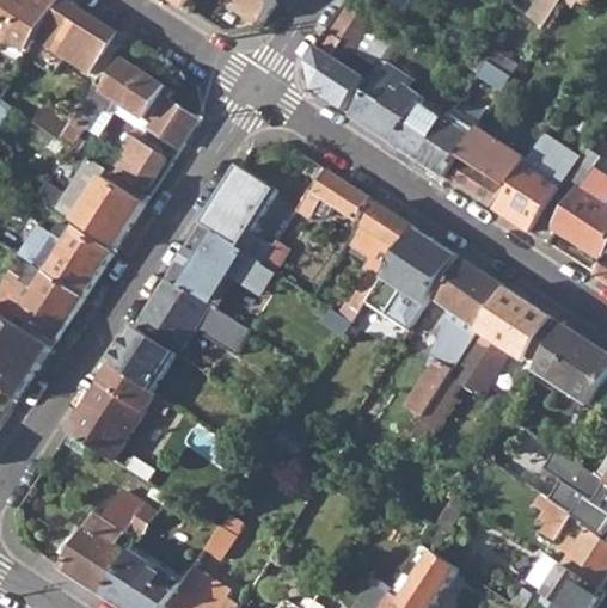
[(0,45),(1,47),(10,35),(29,47),(38,30),(57,0),(0,0),(0,45)]
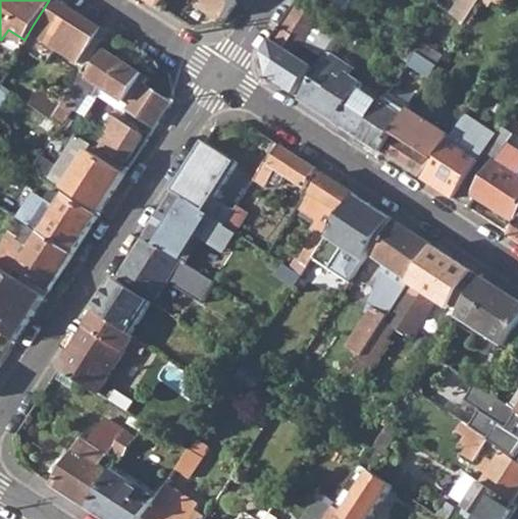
[(49,0),(33,26),(46,34),(44,37),(57,45),(58,42),(79,55),(98,27),(72,9),(58,0),(49,0)]
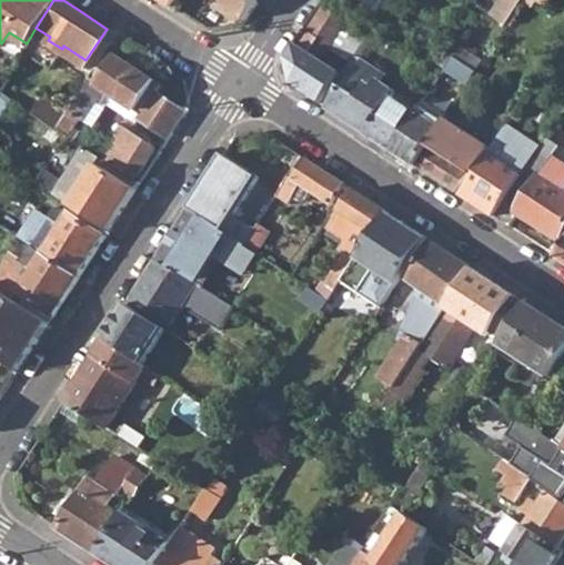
[(218,0),(242,16),(252,0),(218,0)]
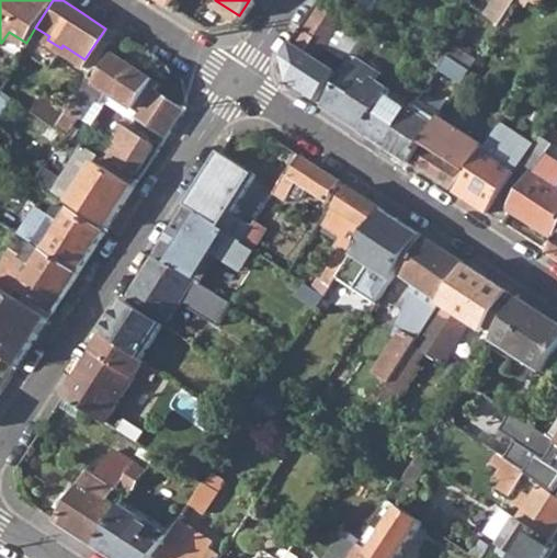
[(492,0),(484,14),(497,23),(511,0),(492,0)]
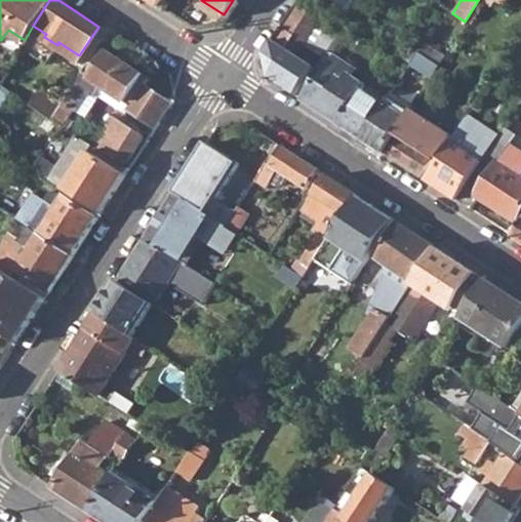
[(276,83),(293,93),(310,67),(321,49),(314,45),(304,61),(292,54),(318,14),(295,1),(263,51),(269,78),(276,83)]
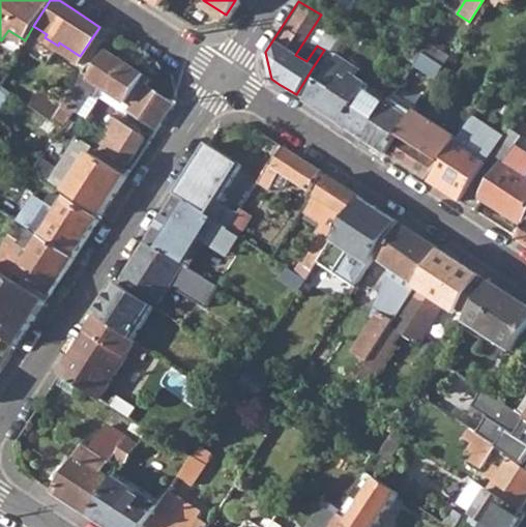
[(408,44),(418,51),(427,39),(415,32),(408,44)]
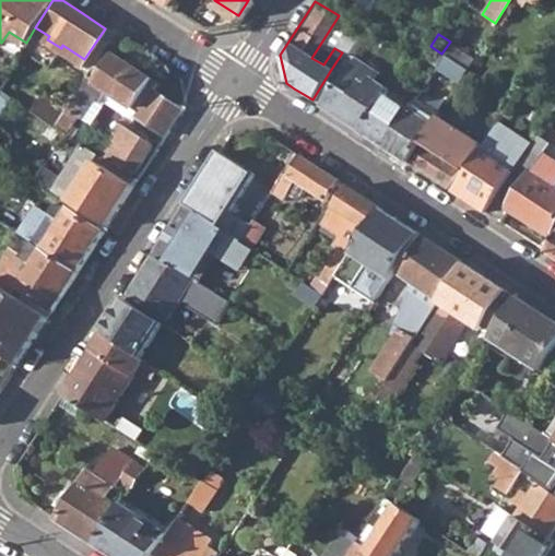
[(413,50),(432,62),(438,54),(420,42),(413,50)]
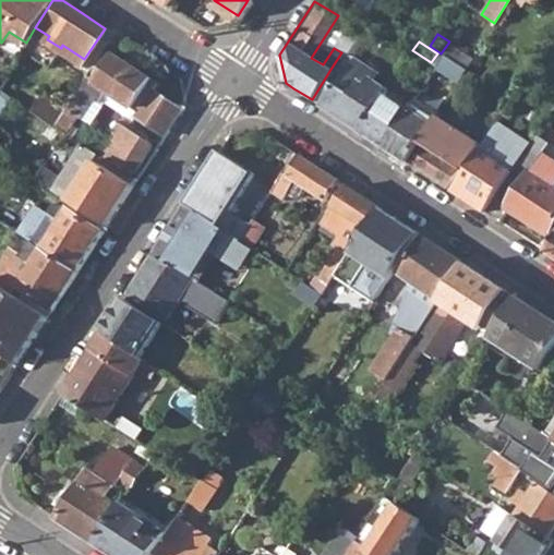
[(472,56),(449,41),(441,53),(465,68),(472,56)]
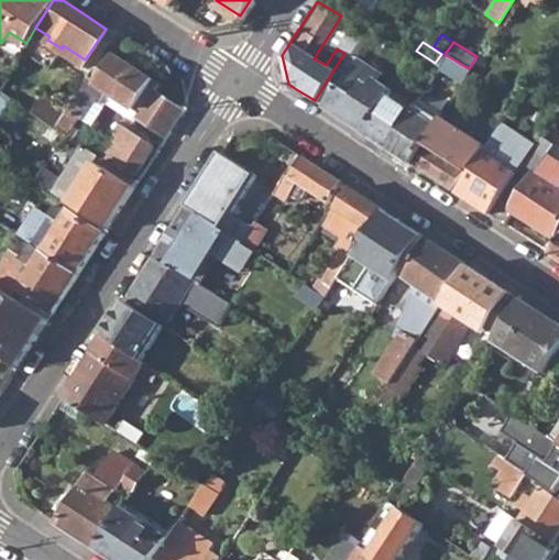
[(336,114),(361,131),(385,92),(388,87),(373,76),(376,69),(347,50),(344,53),(332,72),(315,100),(336,114)]
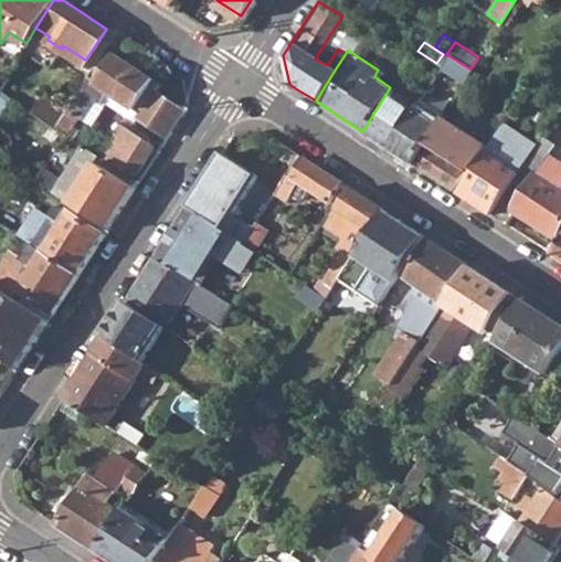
[(53,127),(72,138),(76,130),(71,127),(77,117),(78,118),(92,98),(98,103),(105,91),(135,110),(133,114),(165,135),(180,110),(150,89),(156,80),(114,52),(96,80),(87,74),(65,108),(53,127)]
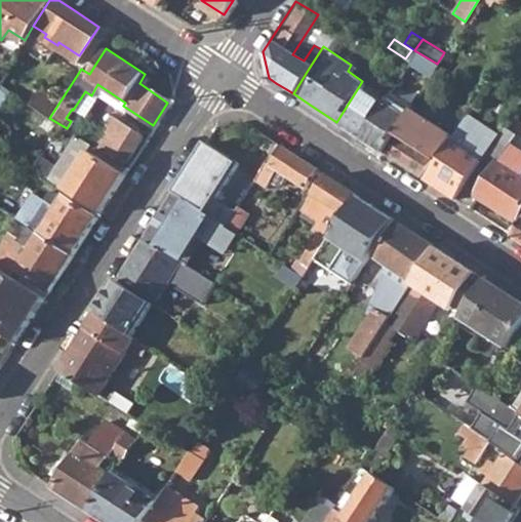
[(408,58),(431,73),(437,64),(414,50),(408,58)]
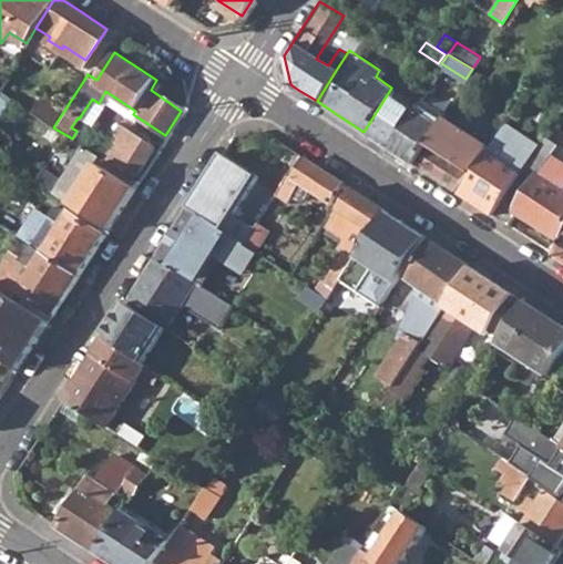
[(0,91),(53,127),(65,109),(43,94),(41,96),(7,74),(0,84),(0,91)]
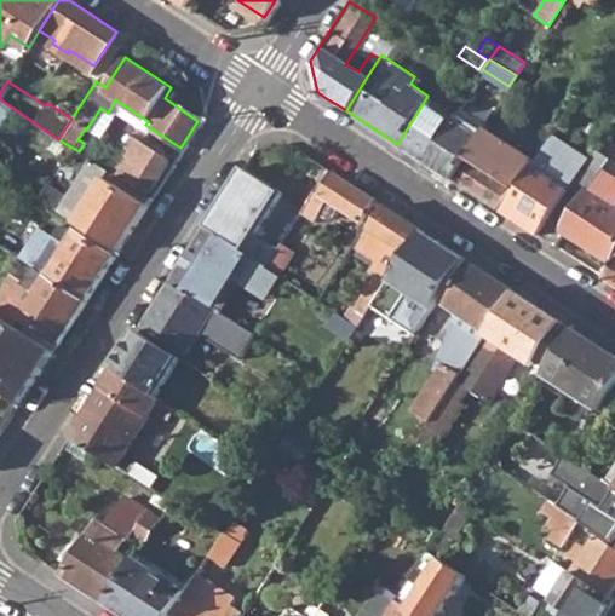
[(424,102),(397,144),(406,149),(423,161),(450,117),(459,104),(460,103),(434,85),(427,96),(424,102)]
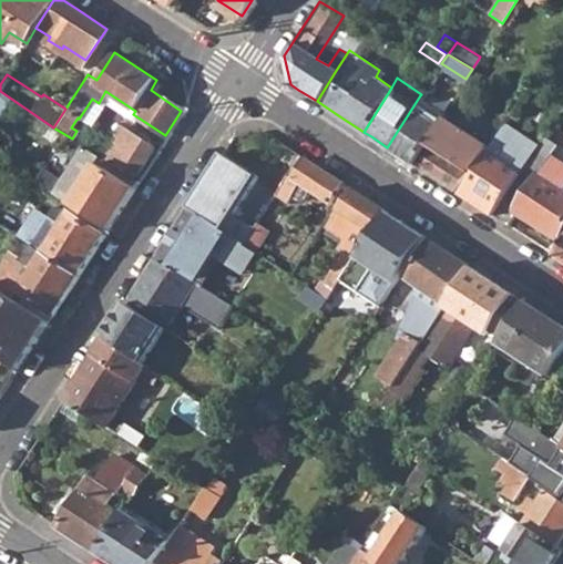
[(395,152),(411,163),(437,124),(427,119),(432,110),(431,102),(420,95),(412,108),(387,147),(395,152)]
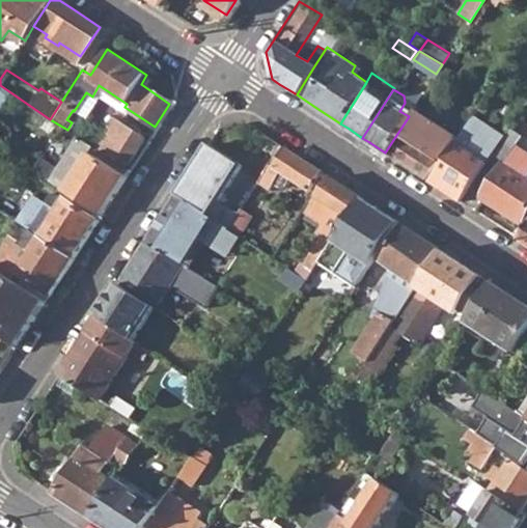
[(414,109),(409,116),(385,153),(428,181),(456,137),(414,109)]
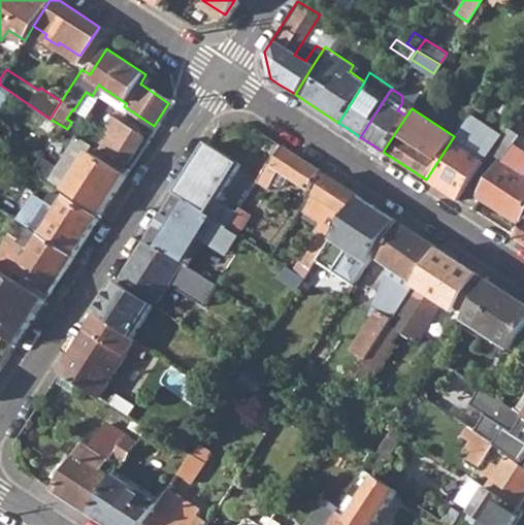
[(92,143),(125,162),(141,135),(110,116),(92,143)]
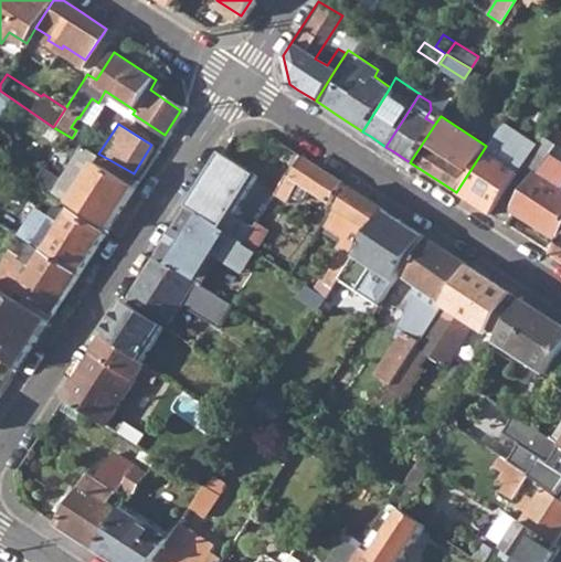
[(484,210),(511,167),(488,152),(494,142),(500,147),(508,134),(498,127),(496,130),(486,146),(456,192),(466,199),(484,210)]
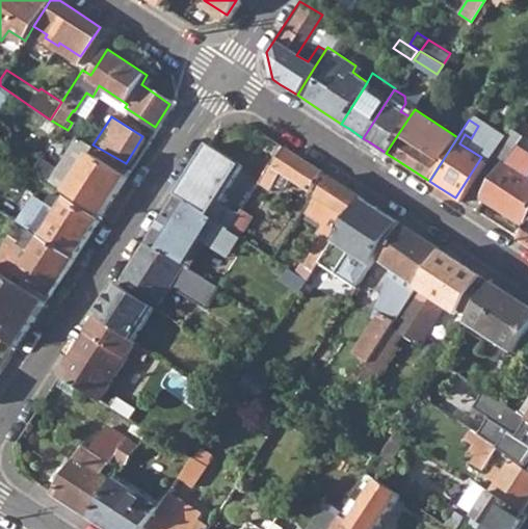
[(482,136),(495,144),(504,131),(492,124),(482,136)]
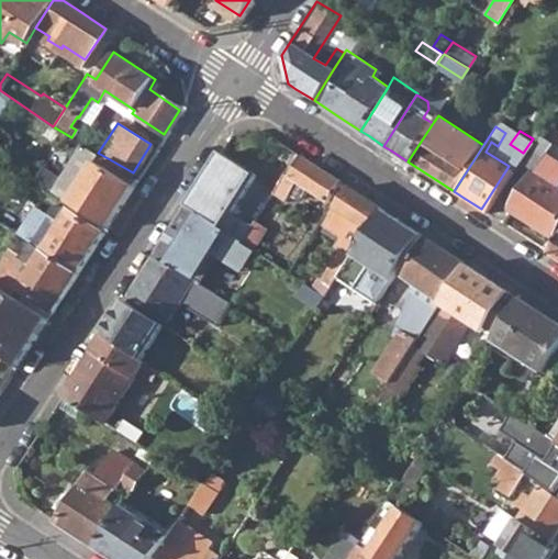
[(509,208),(549,234),(557,220),(557,164),(540,153),(547,141),(535,134),(533,138),(523,153),(486,212),(501,222),(509,208)]
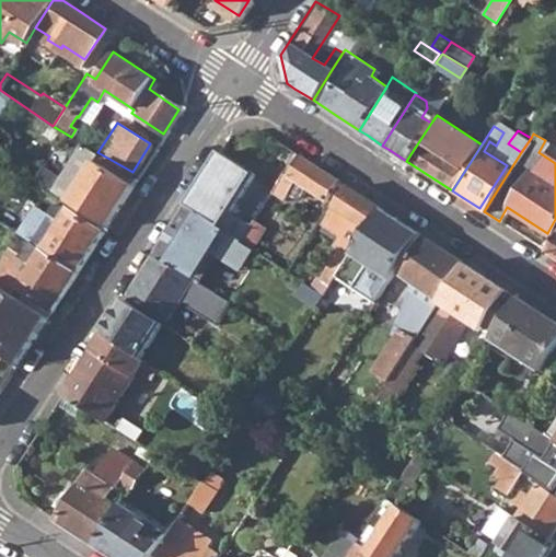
[(512,155),(496,146),(489,141),(484,151),(507,165),(512,155)]
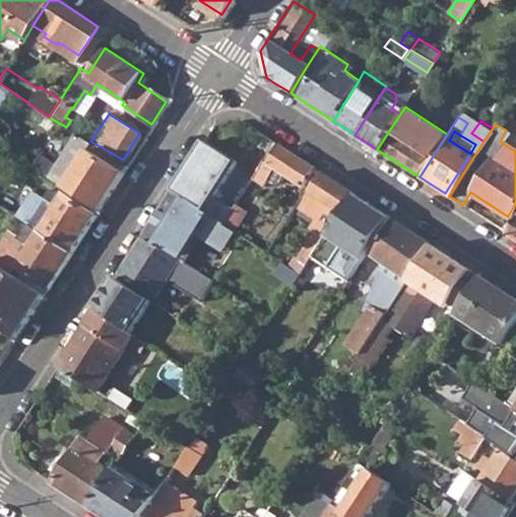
[(53,179),(61,185),(85,147),(88,142),(79,136),(60,167),(53,179)]
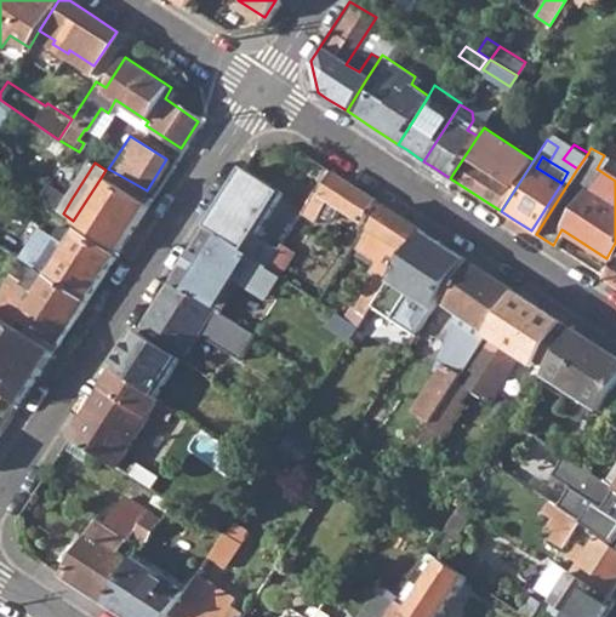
[(203,226),(239,249),(277,189),(240,166),(217,201),(203,226)]
